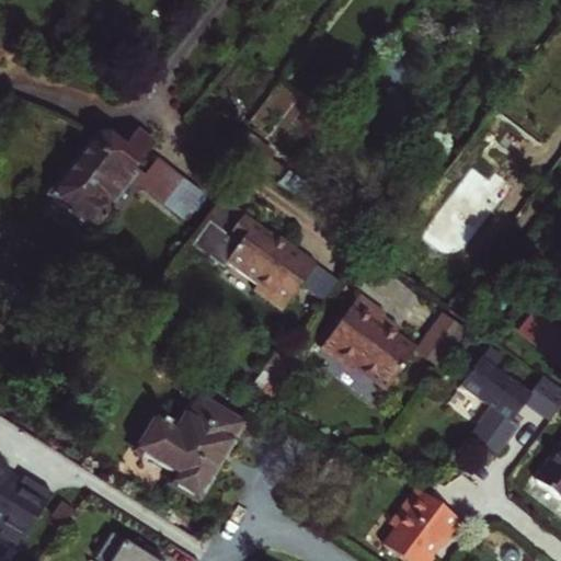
[(255,112),(251,116),(262,125),(266,119),(255,112)]
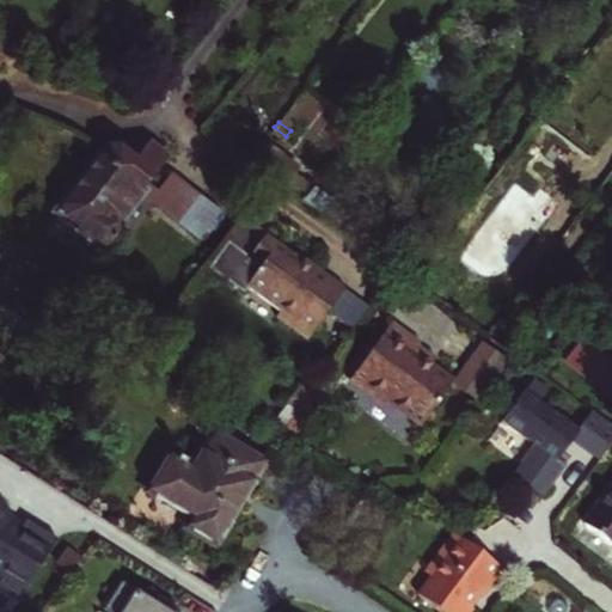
[(587,204),(611,171),(611,147),(593,134),(557,182),(587,204)]
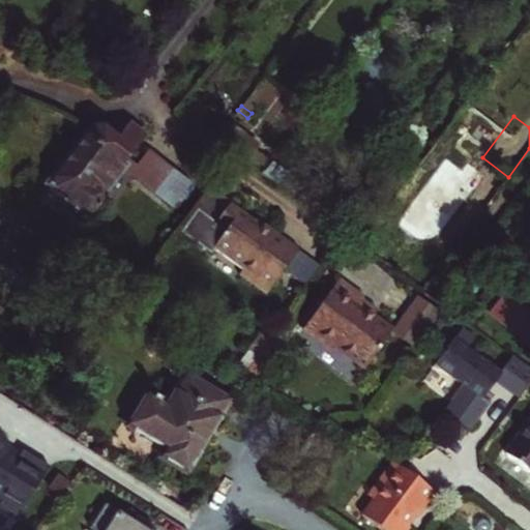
[(52,184),(89,212),(95,212),(102,203),(101,197),(147,136),(129,122),(117,139),(100,126),(93,128),(52,184)]
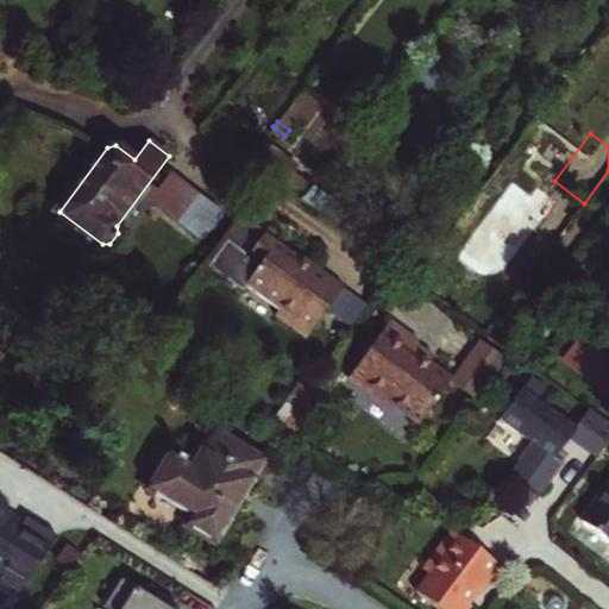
[(261,143),(246,161),(301,200),(313,186),(292,171),(294,168),(261,143)]
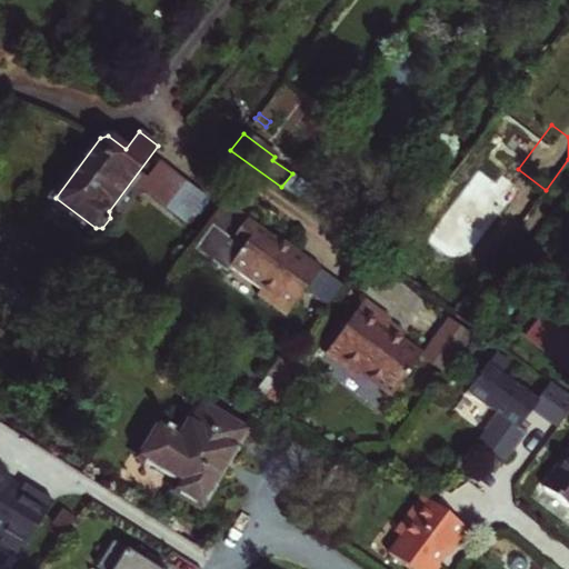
[(292,173),(281,187),(331,222),(340,210),(292,173)]
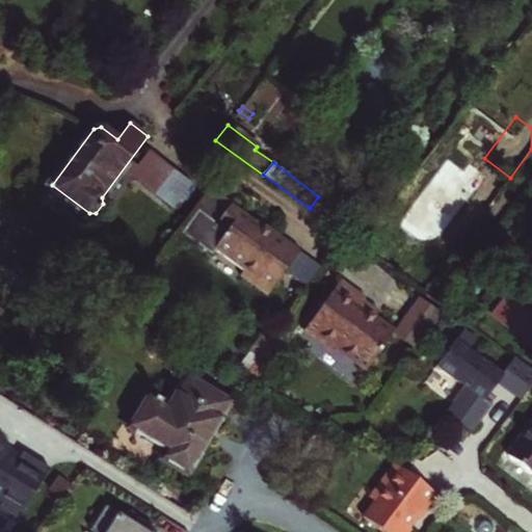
[(265,294),(285,267),(298,248),(276,232),(273,235),(253,219),(230,203),(215,222),(196,209),(179,232),(210,255),(215,248),(243,269),(239,274),(265,294)]
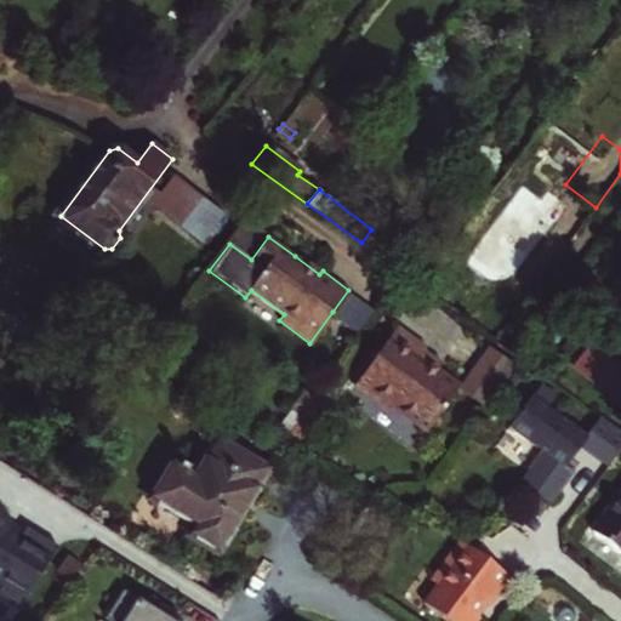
[(319,274),(323,271),(297,252),(295,256),(319,274)]
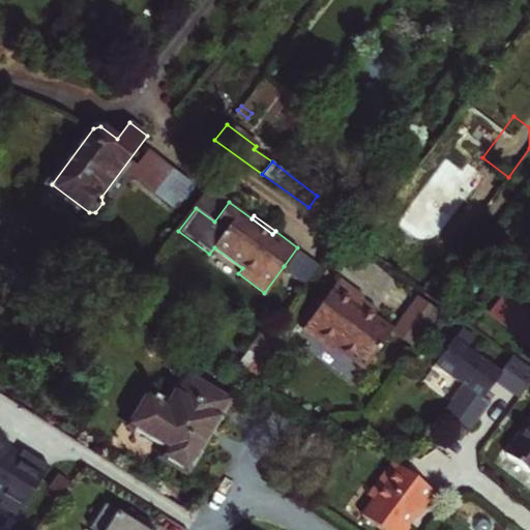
[(297,247),(284,266),(307,284),(321,264),(297,247)]
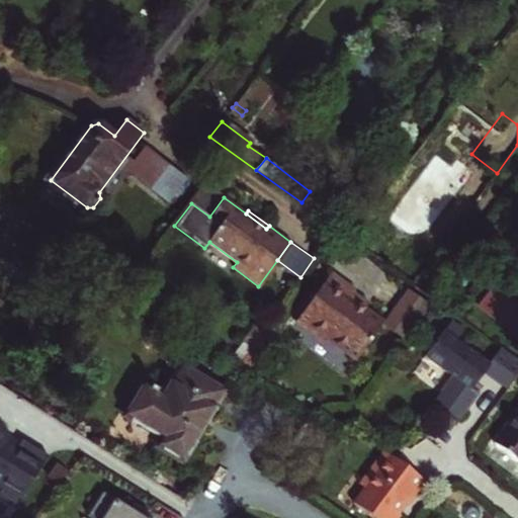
[(326,338),(355,359),(382,323),(363,308),(348,297),(352,292),(355,288),(331,271),(294,320),(324,341),(326,338)]
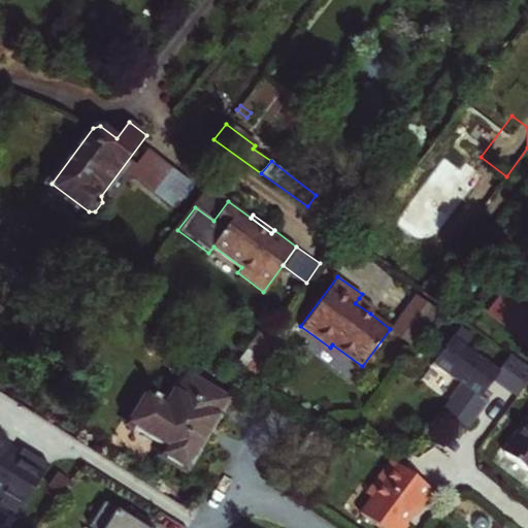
[(417,294),(392,328),(411,342),(437,308),(417,294)]
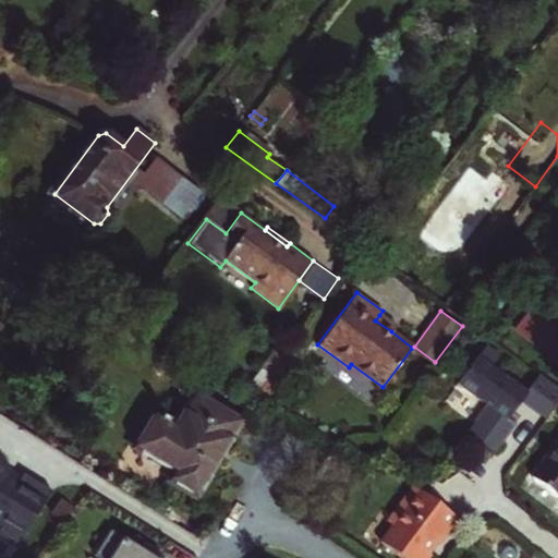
[(557,329),(535,312),(519,334),(557,363),(557,329)]
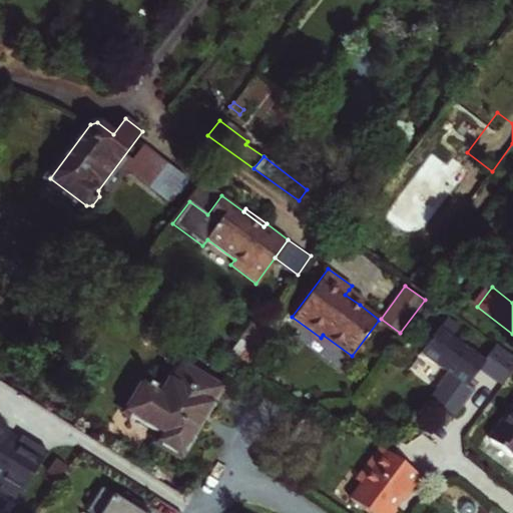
[(363,301),(349,290),(345,295),(360,305),(363,301)]
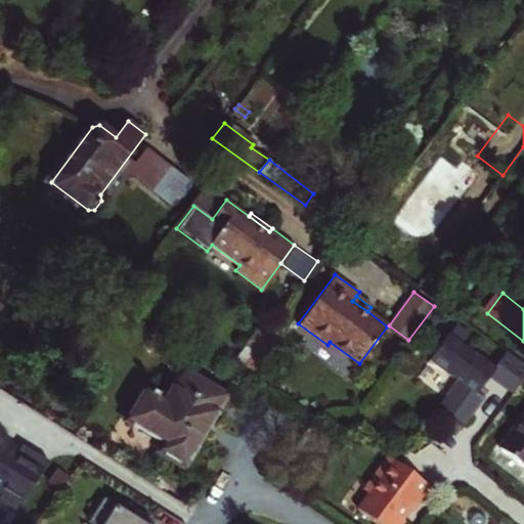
[(486,380),(510,396),(523,377),(523,366),(507,353),(493,370),(446,335),(428,360),(455,382),(436,408),(460,427),(480,399),(475,396),(486,380)]
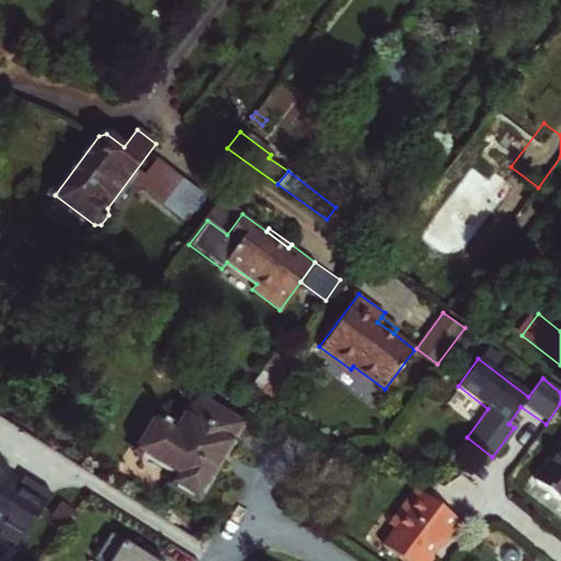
[(178,473),(172,483),(197,500),(245,423),(199,393),(178,428),(158,416),(138,449),(178,473)]
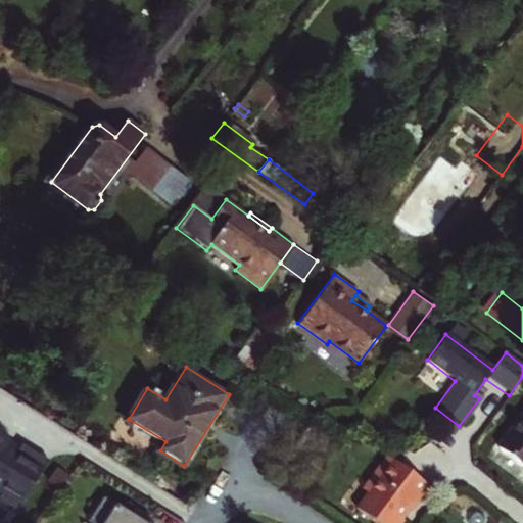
[(522,416),(500,449),(522,467),(522,416)]
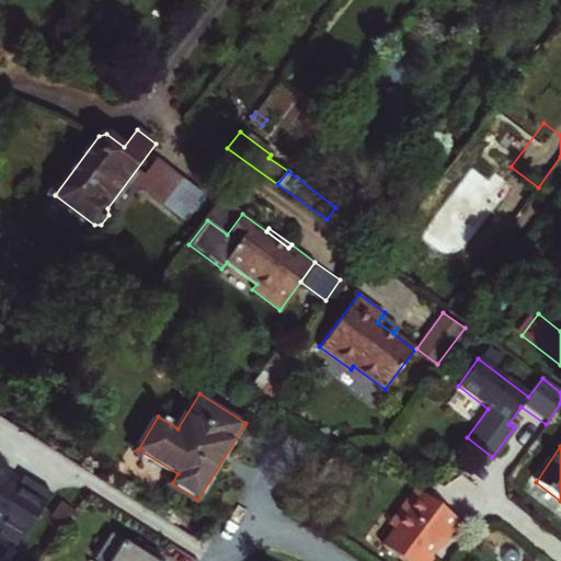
[(6,470),(0,461),(0,528),(2,529),(0,531),(0,539),(18,550),(52,494),(24,478),(19,487),(2,476),(6,470)]
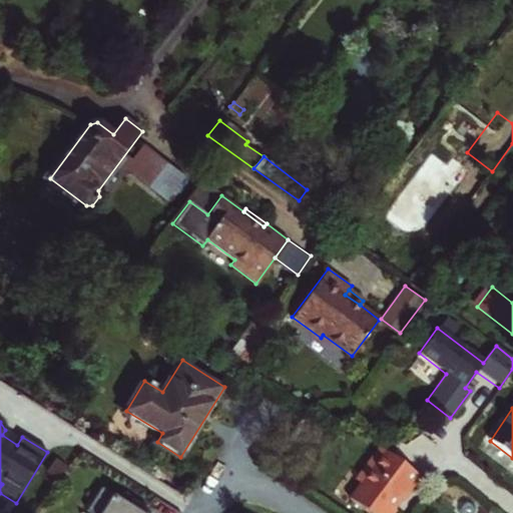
[(351,498),(371,512),(396,512),(398,511),(395,508),(403,497),(406,500),(423,476),(379,444),(355,478),(362,483),(351,498)]
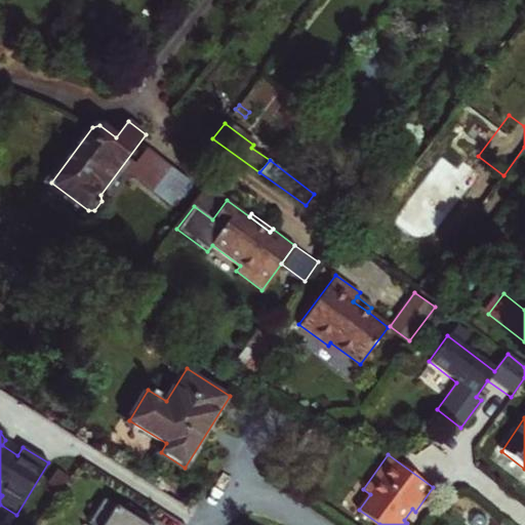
[(150,524),(152,522),(134,511),(131,517),(104,499),(88,523),(91,524),(150,524)]
